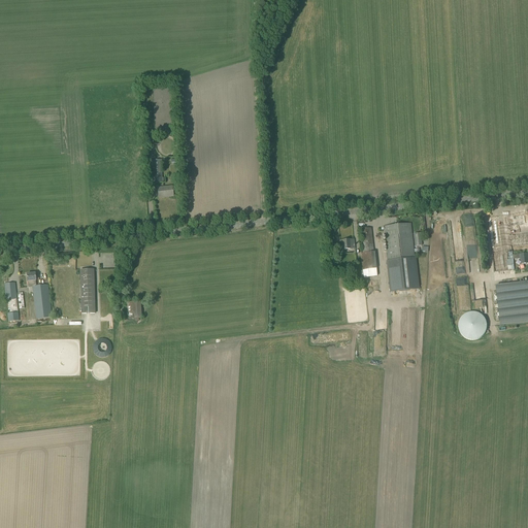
[(162,182),(161,167),(161,160),(153,160),(154,183),(162,182)]
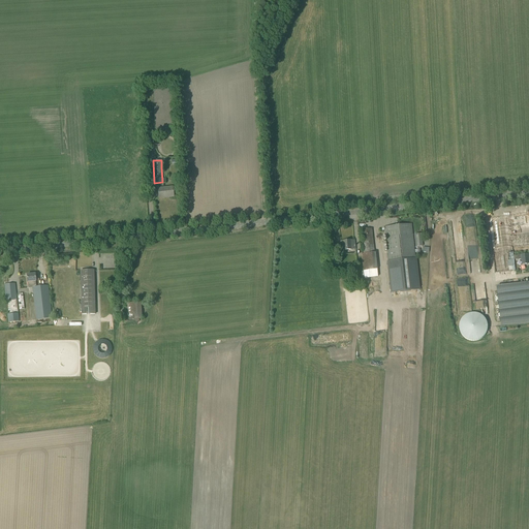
[(174,196),(173,191),(173,188),(158,189),(159,198),(166,197),(166,196),(174,196)]
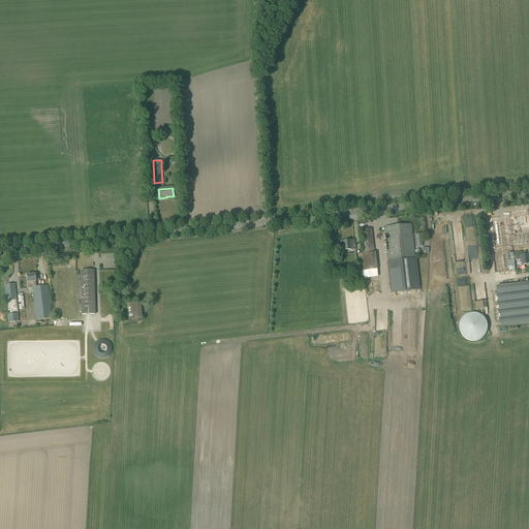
[(510,227),(528,224),(528,210),(528,211),(528,213),(489,218),(493,250),(495,273),(516,271),(515,260),(522,259),(523,265),(528,263),(528,255),(528,254),(514,256),(510,227)]
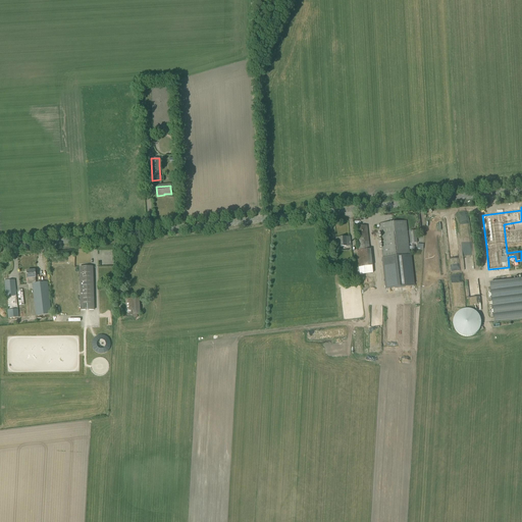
[(414,289),(410,255),(409,255),(406,221),(379,224),(383,258),(382,258),(386,292),(414,289)]
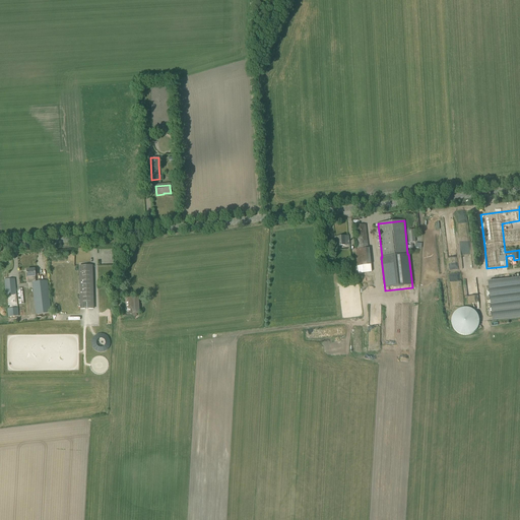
[(368,244),(366,230),(366,224),(354,226),(356,245),(358,250),(368,249),(368,244)]
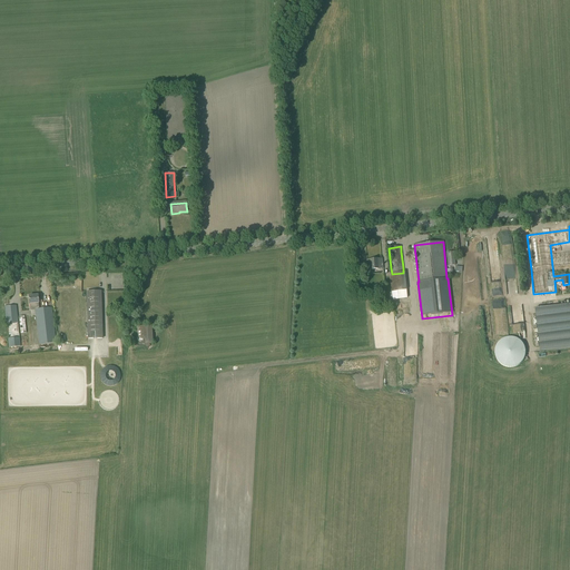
[(569,253),(552,256),(553,267),(569,265),(569,253)]
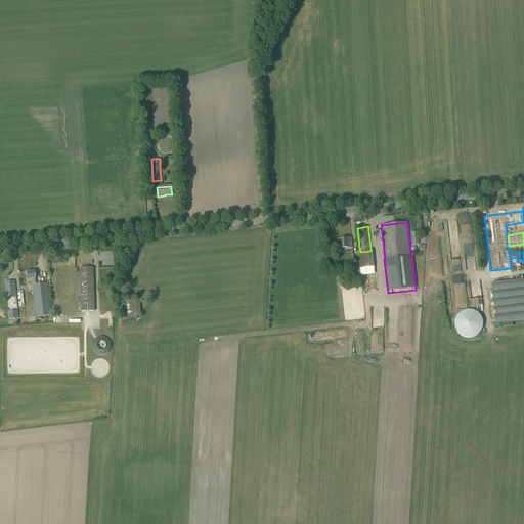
[(337,239),(338,245),(338,249),(352,247),(351,238),(337,239)]
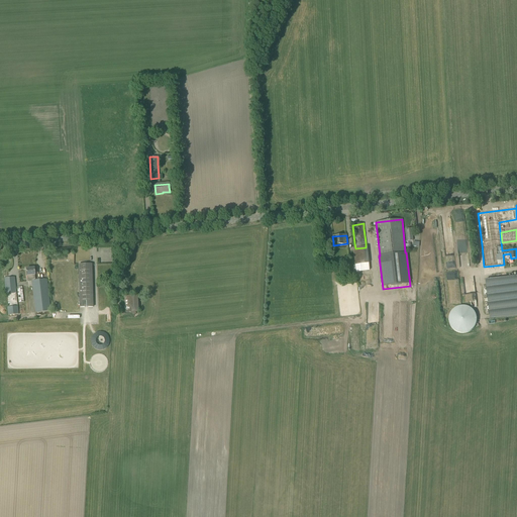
[(92,307),(91,270),(91,265),(79,265),(79,270),(79,307),(92,307)]
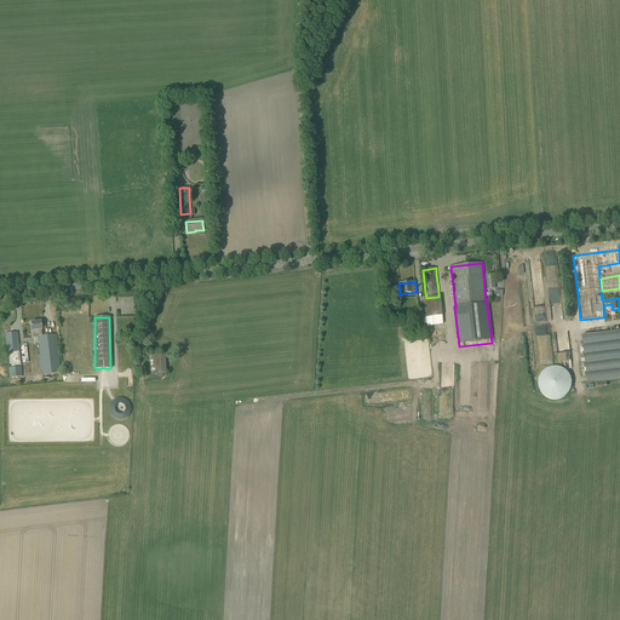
[(61,373),(57,340),(56,334),(42,337),(41,321),(32,322),(33,331),(33,338),(38,338),(41,361),(42,372),(44,372),(45,375),(61,373)]
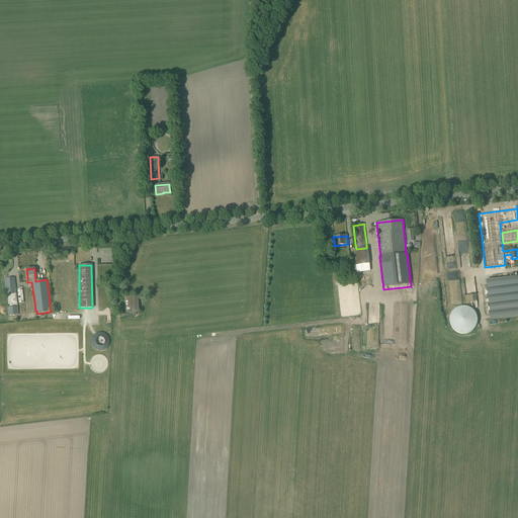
[(517,316),(517,276),(509,277),(487,280),(487,285),(483,285),(487,316),(491,315),(491,320),(517,316)]
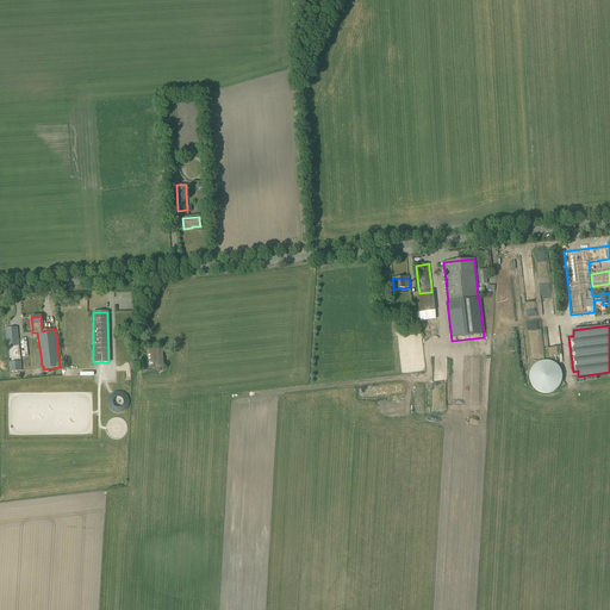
[(17,327),(5,328),(6,334),(7,347),(19,346),(19,343),(18,332),(17,327)]
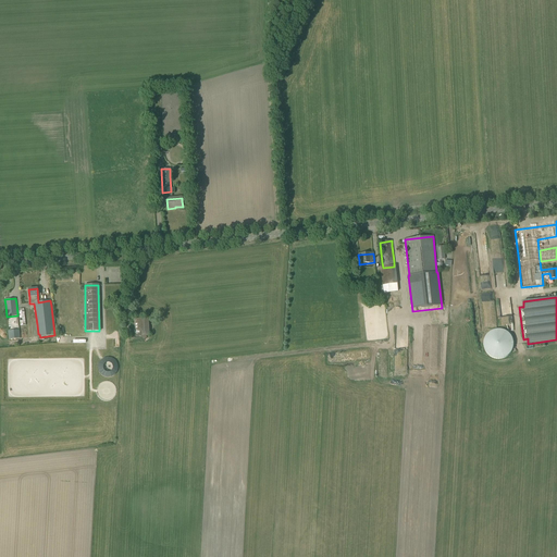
[(149,336),(148,324),(148,319),(133,319),(134,324),(135,337),(149,336)]
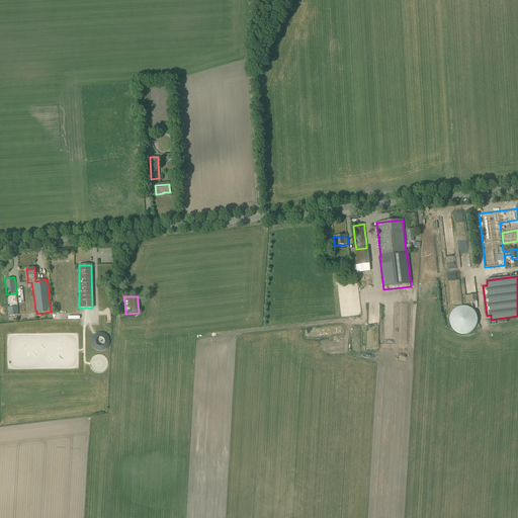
[(17,307),(7,308),(8,316),(18,315),(17,307)]
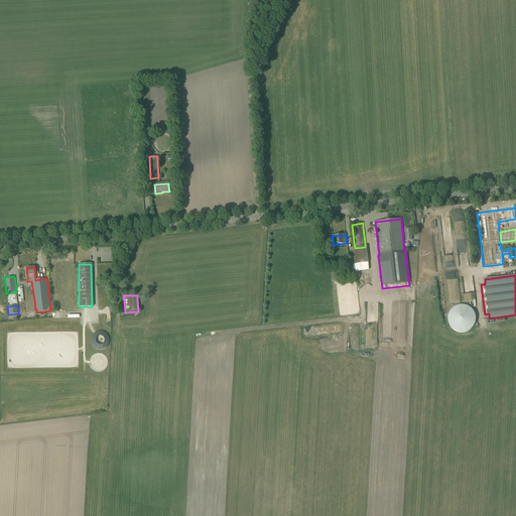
[(453,332),(465,332),(475,328),(475,316),(471,305),(459,305),(448,309),(448,321),(453,332)]
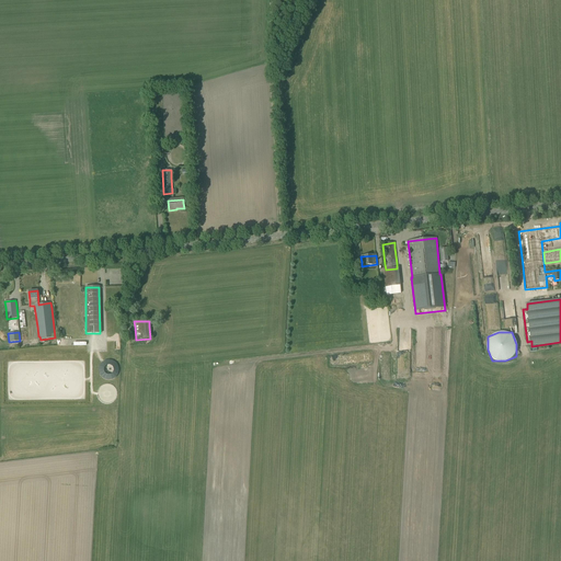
[(102,358),(98,376),(115,380),(119,364),(102,358)]
